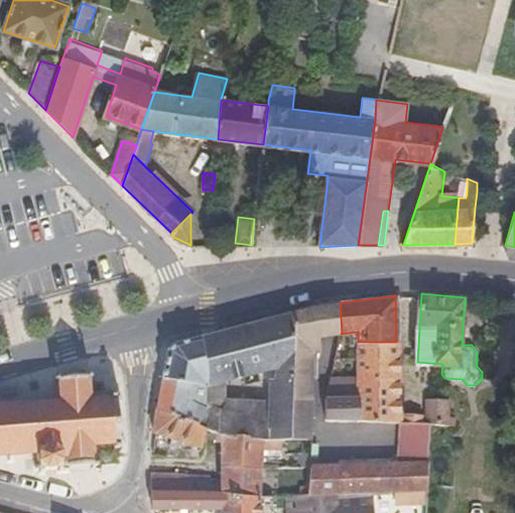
[(318,338),(341,334),(342,333),(340,302),(320,304),(311,306),(291,312),(292,438),(308,438),(313,354),(318,353),(318,338)]
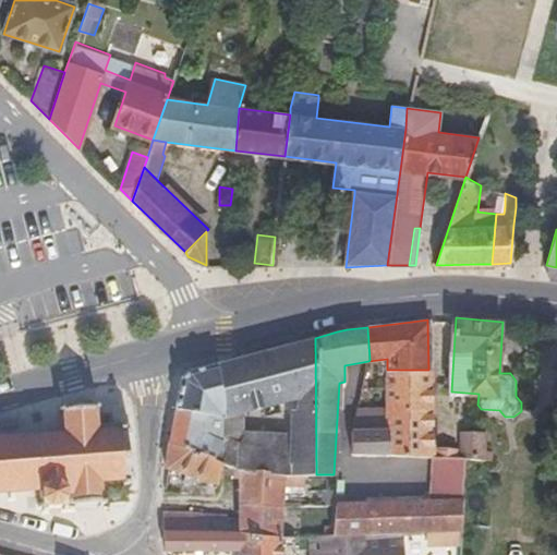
[(225,435),(218,460),(222,461),(240,468),(243,469),(304,475),(316,474),(315,338),(265,351),(219,363),(223,409),(225,415),(225,435)]
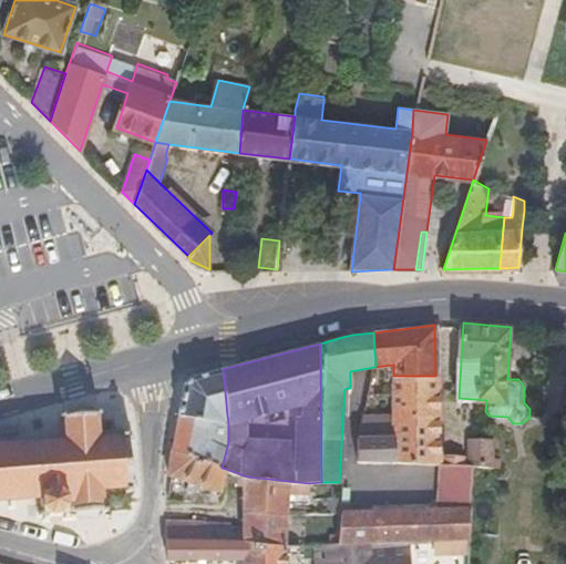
[(218,423),(228,422),(227,416),(223,369),(212,372),(195,377),(186,386),(173,448),(222,468),(228,442),(216,436),(218,423)]
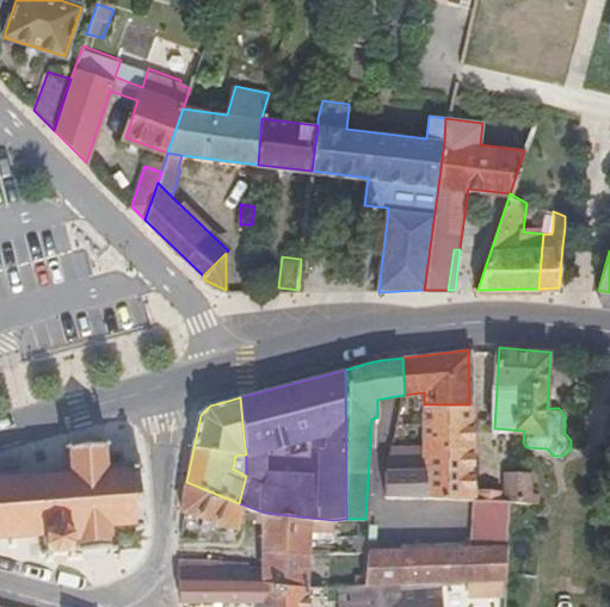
[(443,497),(473,499),(469,404),(424,404),(423,425),(423,446),(424,497),(443,497)]
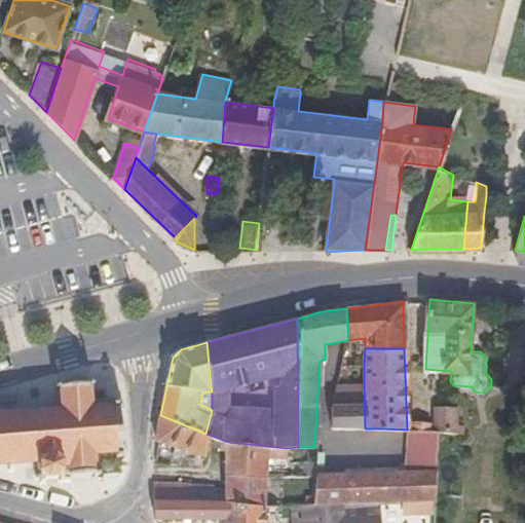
[(40,476),(123,469),(119,400),(95,402),(95,381),(58,384),(59,405),(0,408),(0,463),(39,462),(40,476)]
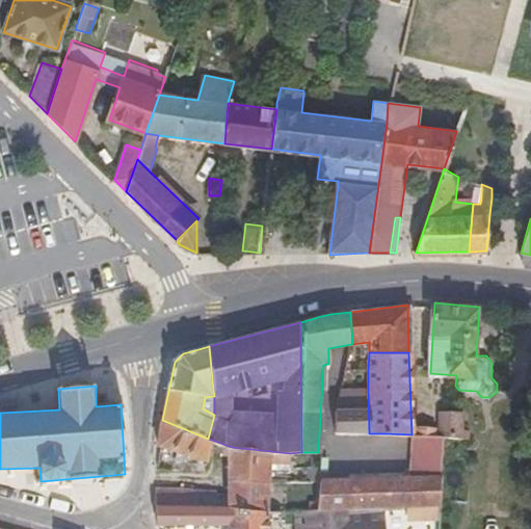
[(368,389),(341,390),(337,407),(337,431),(369,433),(368,389)]
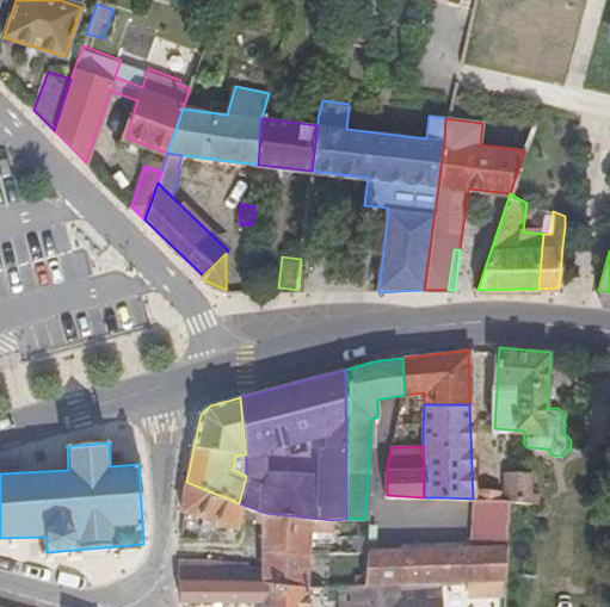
[(517,471),(505,470),(504,488),(479,487),(479,500),(511,501),(540,502),(541,491),(531,490),(531,472),(517,471)]
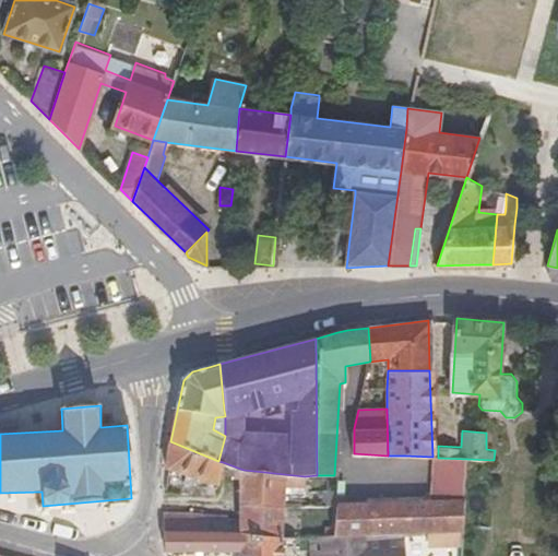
[(167,466),(181,472),(213,483),(218,483),(221,481),(223,462),(218,461),(170,441),(170,442),(167,466)]
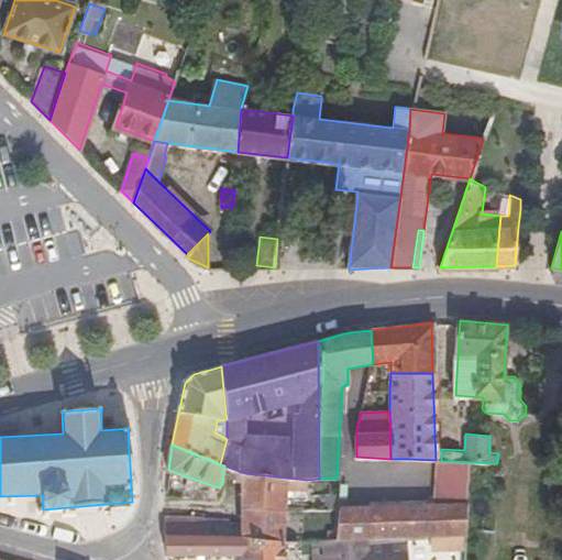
[(436,460),(408,459),(408,475),(434,476),(436,460)]
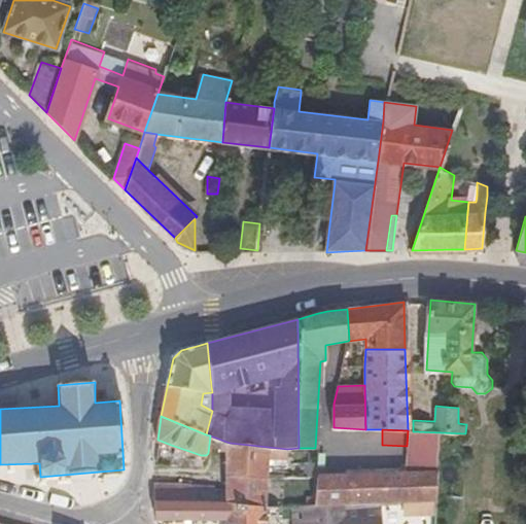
[(407,446),(406,472),(439,470),(441,432),(413,431),(408,430),(407,446)]
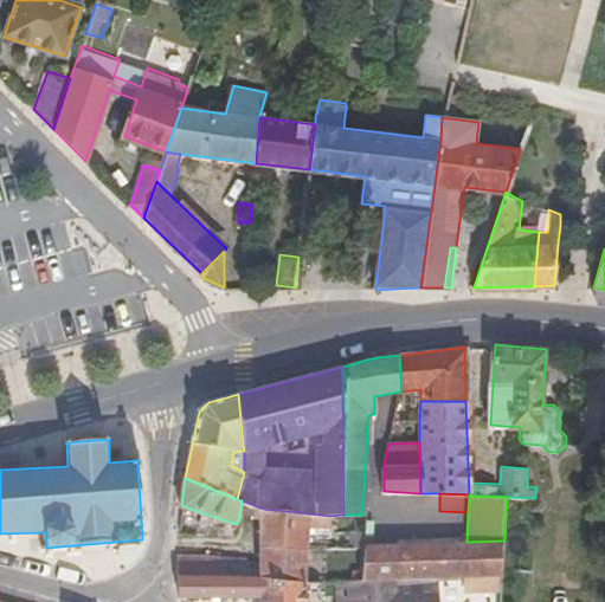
[(330,526),(330,516),(264,509),(261,507),(262,539),(261,545),(308,547),(309,525),(330,526)]
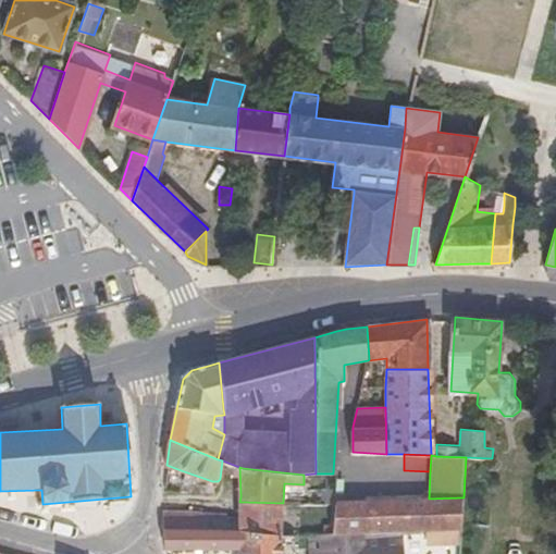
[(323,487),(321,502),(335,501),(336,487),(323,487)]
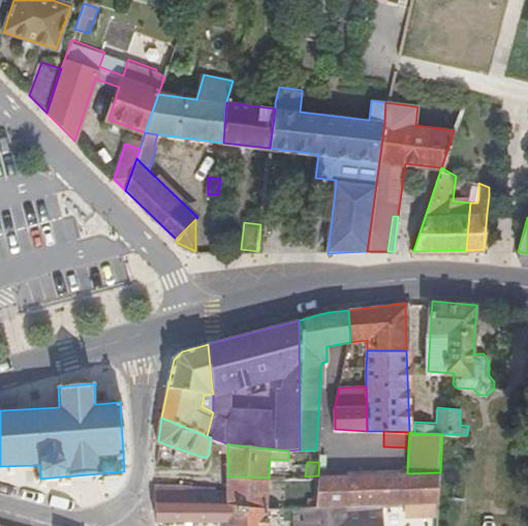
[(440,472),(407,473),(318,475),(317,496),(316,505),(344,505),(438,502),(439,494),(440,472)]
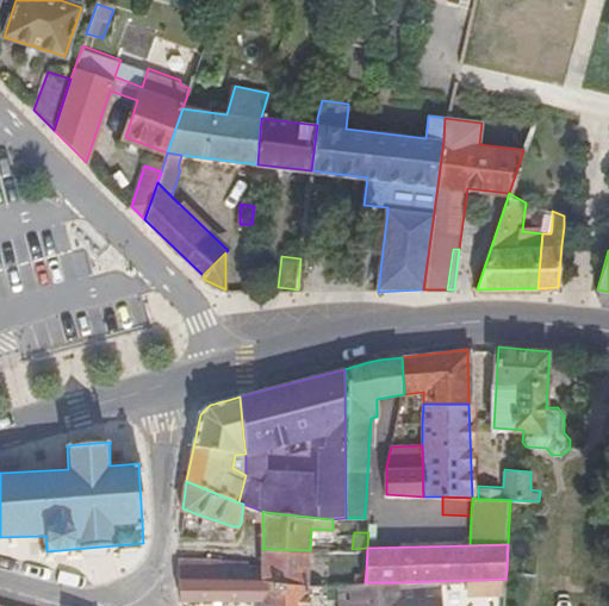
[(308,583),(310,550),(262,549),(263,560),(247,560),(246,578),(262,578),(308,583)]
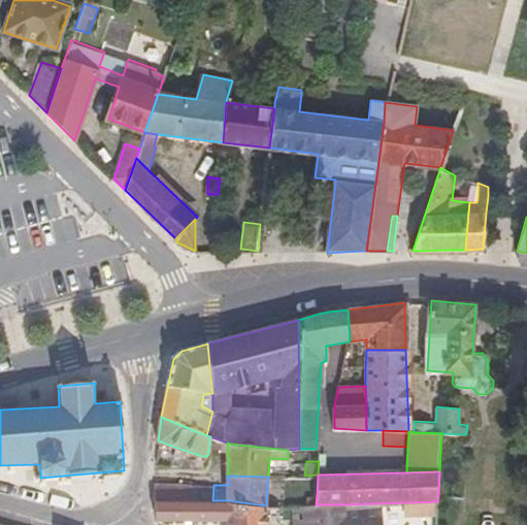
[(155,487),(156,498),(195,499),(197,483),(155,481),(155,487)]
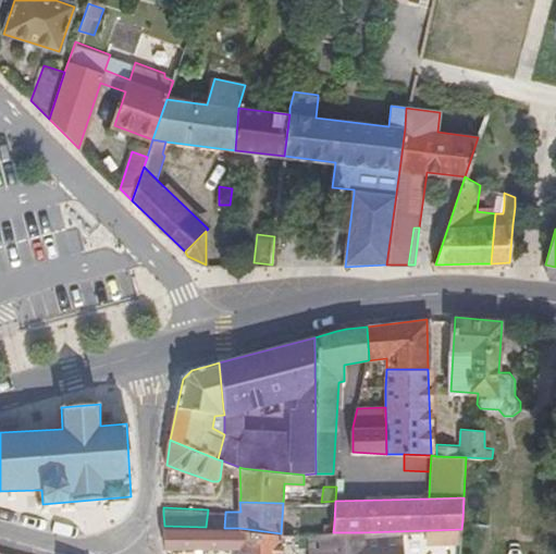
[(165,548),(239,548),(239,531),(239,528),(224,528),(225,512),(222,508),(208,509),(206,527),(164,526),(164,534),(165,546),(165,548)]
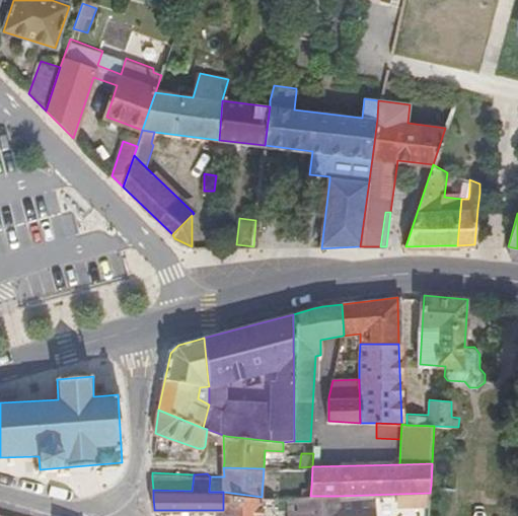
[(302,487),(301,497),(310,496),(311,487),(302,487)]
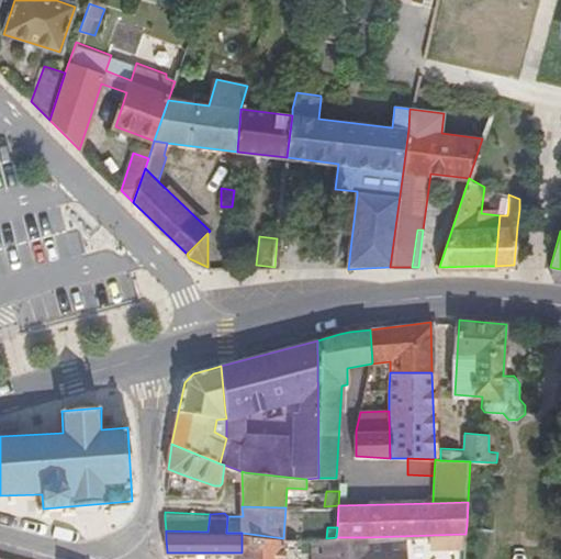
[(282,558),(283,538),(242,533),(242,536),(242,552),(242,558),(282,558)]
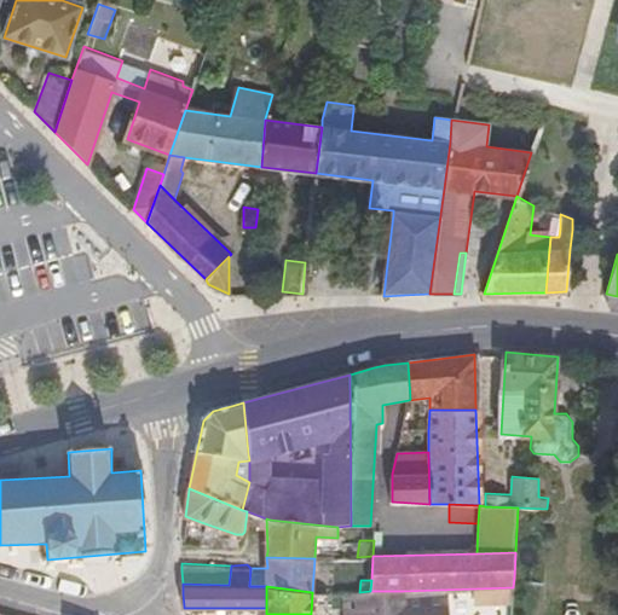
[(365,614),(509,614),(513,587),(403,591),(370,591),(359,592),(358,608),(365,609),(365,614)]
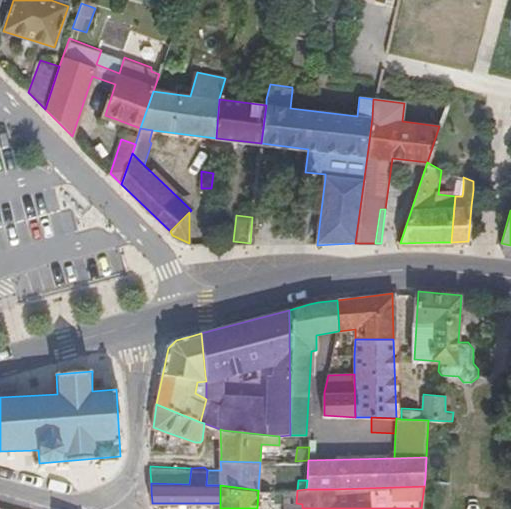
[(285,490),(284,508),(302,508),(302,504),(296,503),(297,490),(285,490)]
